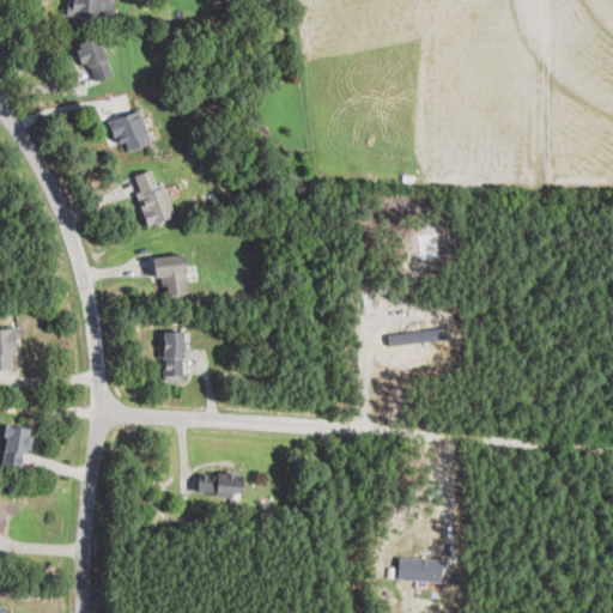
[(103,17),(103,0),(73,0),(73,14),(103,17)]
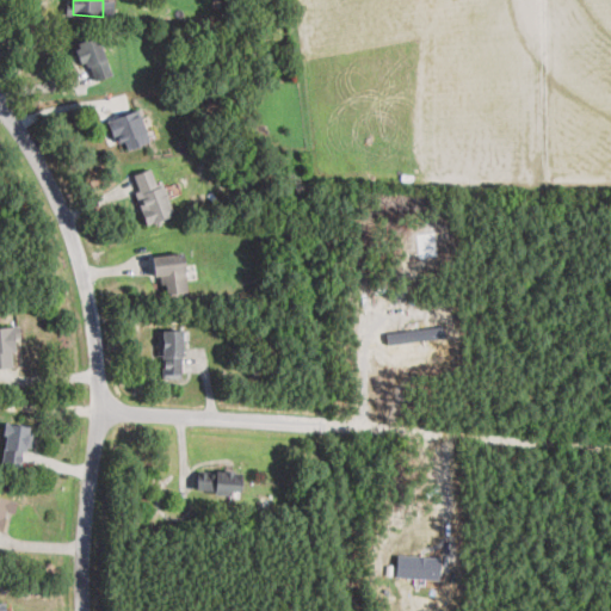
[(112,75),(99,35),(74,43),(81,65),(90,62),(94,80),(112,75)]
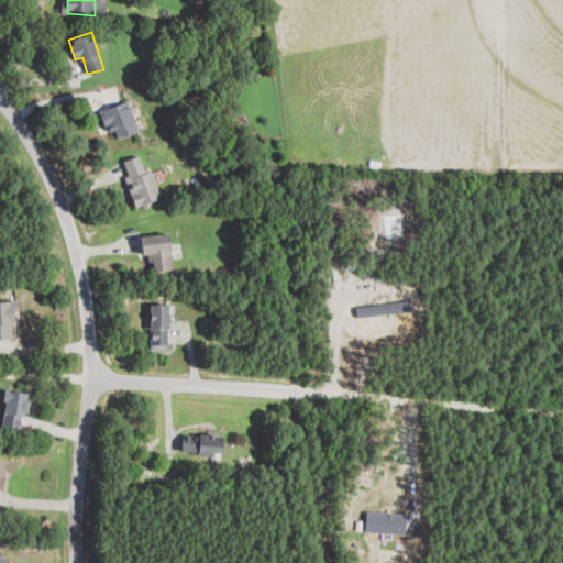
[(114,140),(139,130),(127,100),(102,110),(114,140)]
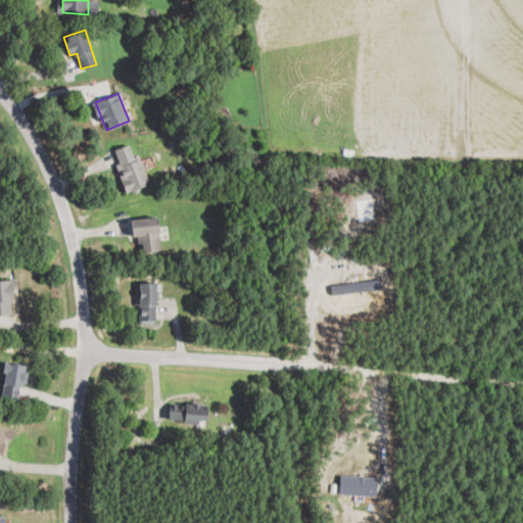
[(149,184),(140,153),(134,155),(130,144),(114,149),(119,162),(115,163),(125,192),(149,184)]
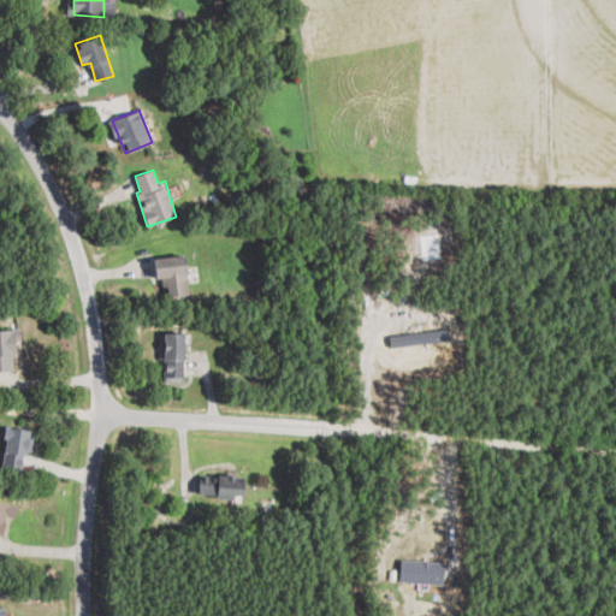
[(169,297),(190,295),(185,254),(154,258),(155,278),(166,277),(169,297)]
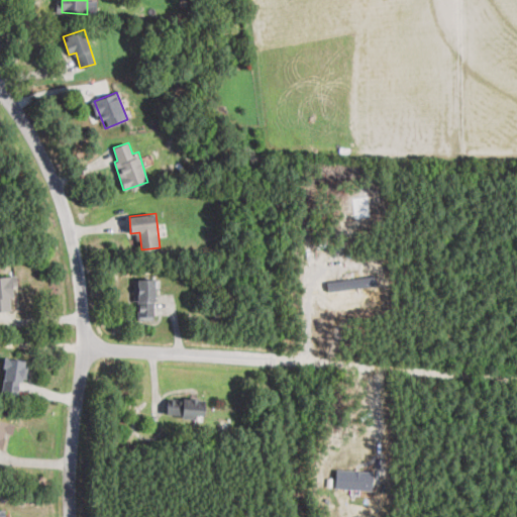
[(0,310),(12,310),(11,288),(17,288),(16,276),(0,276),(0,310)]
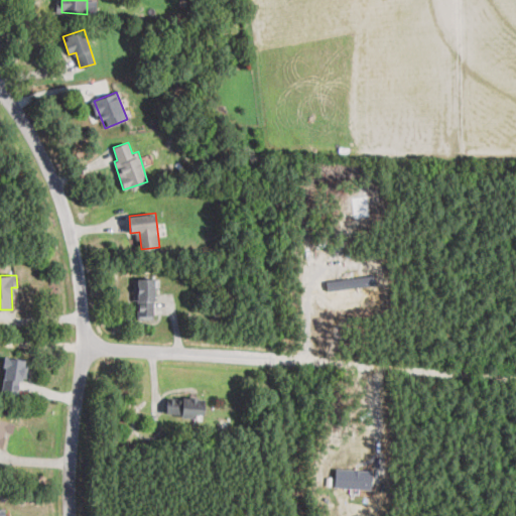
[(327,280),(328,289),(376,285),(375,275),(327,280)]
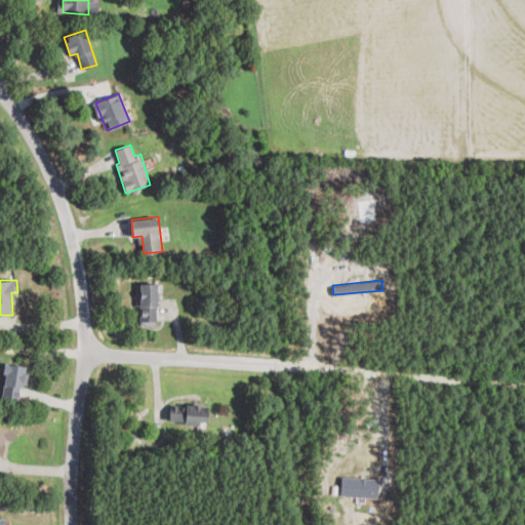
[(158,325),(157,282),(135,283),(135,305),(139,305),(139,325),(158,325)]
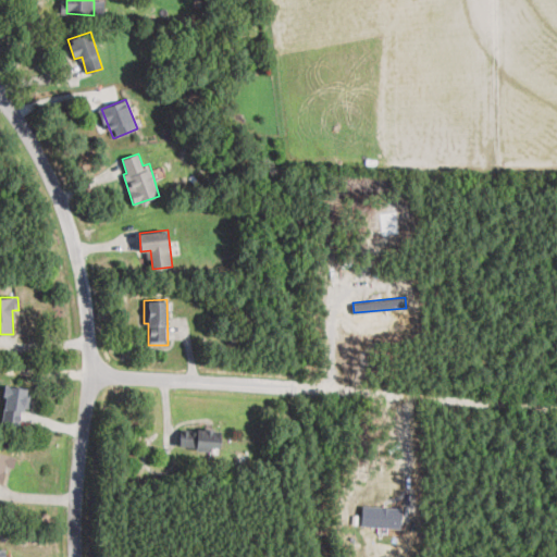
[(29,388),(7,385),(1,422),(13,424),(15,410),(26,412),(29,388)]
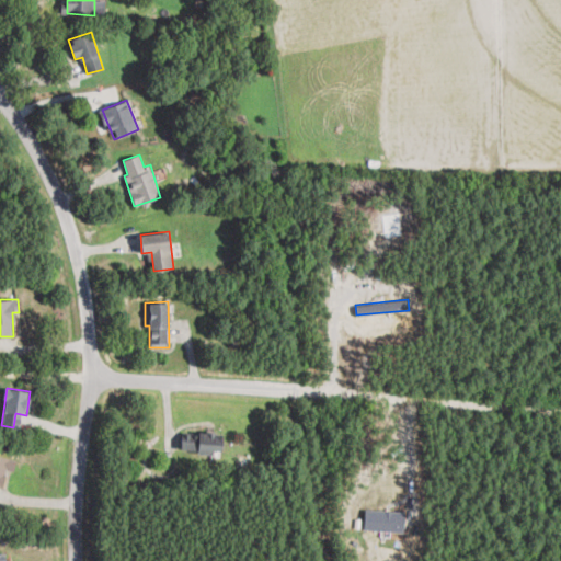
[(181,453),(221,454),(221,433),(182,432),(181,453)]
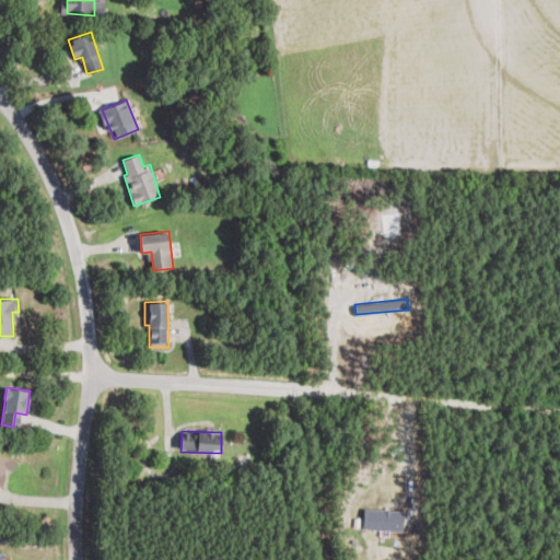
[(0,485),(2,486),(7,469),(13,470),(16,459),(0,454),(0,485)]
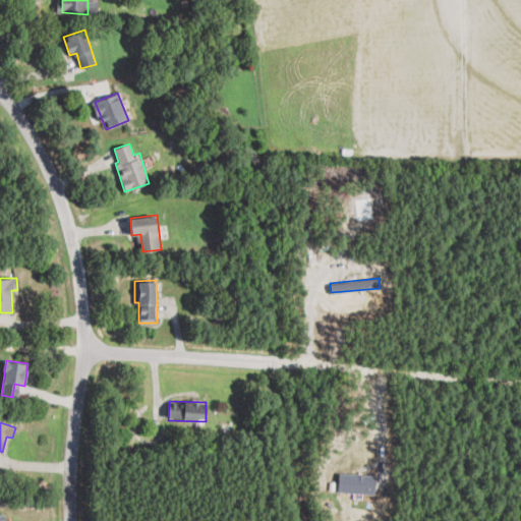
[(375,474),(339,472),(338,491),(375,494),(375,474)]
